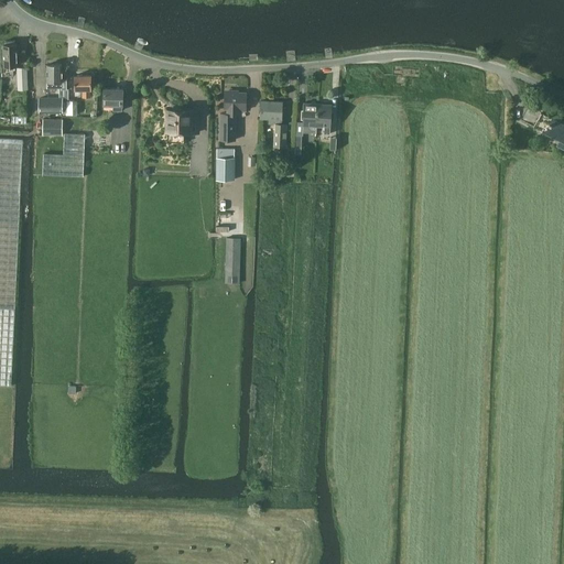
[(8,71),(15,69),(15,68),(18,67),(17,64),(19,64),(17,45),(4,47),(8,71)]
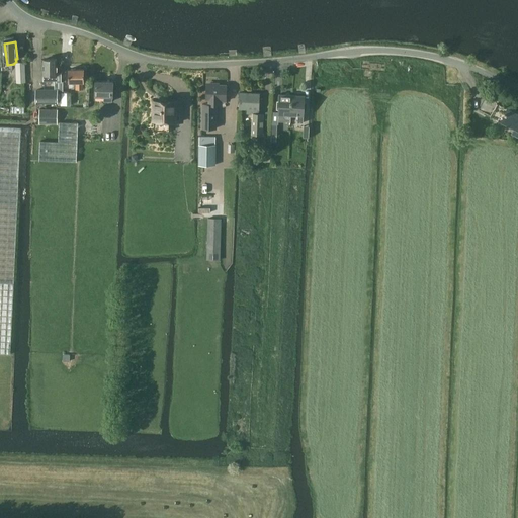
[(45,80),(57,80),(57,60),(45,60),(45,80)]
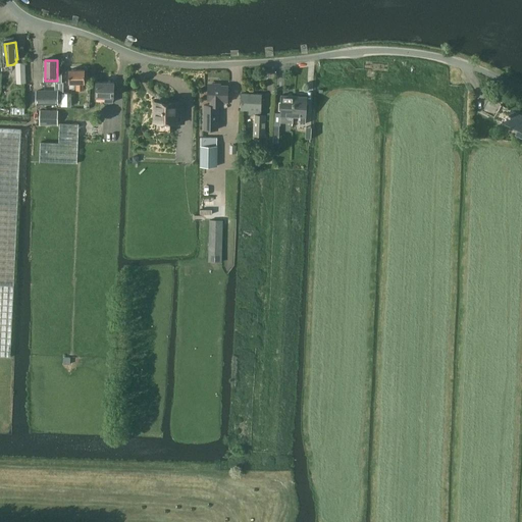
[(15,62),(16,83),(25,83),(24,62),(15,62)]
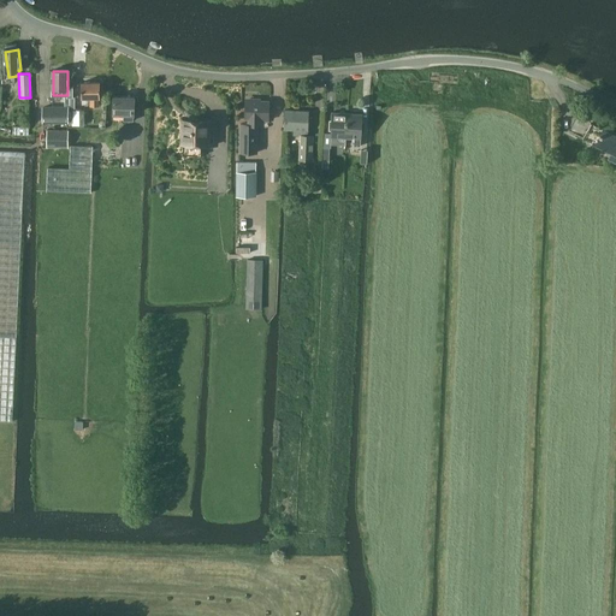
[(100,106),(99,98),(101,98),(100,83),(82,83),(83,98),(90,98),(90,107),(100,106)]
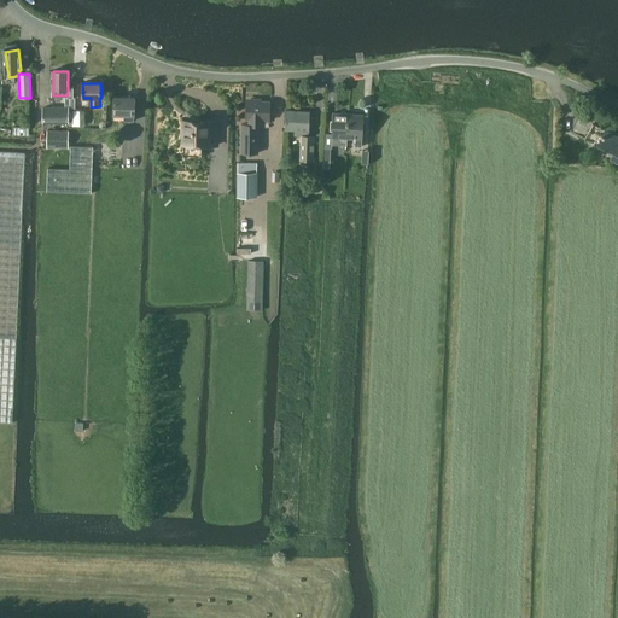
[(135,115),(135,98),(115,98),(115,114),(126,115),(126,121),(134,121),(134,115),(135,115)]
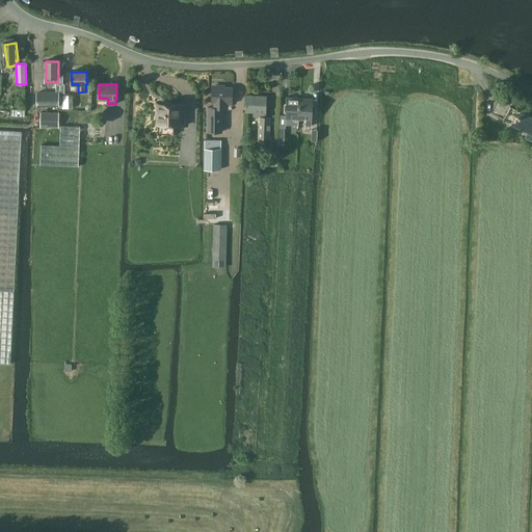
[(232,104),(233,87),(212,87),(212,103),(215,103),(215,106),(208,106),(208,131),(222,131),(222,107),(225,107),(225,104),(232,104)]
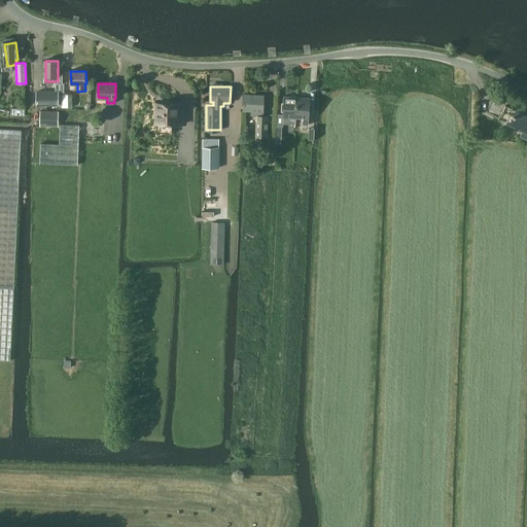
[(58,104),(58,91),(38,91),(37,104),(58,104)]
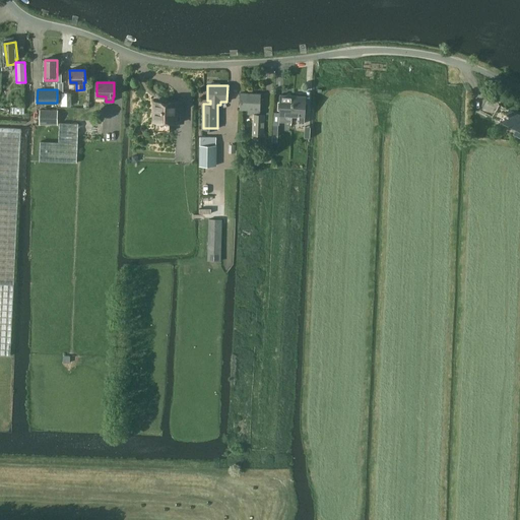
[(64,90),(64,103),(72,103),(72,90),(64,90)]
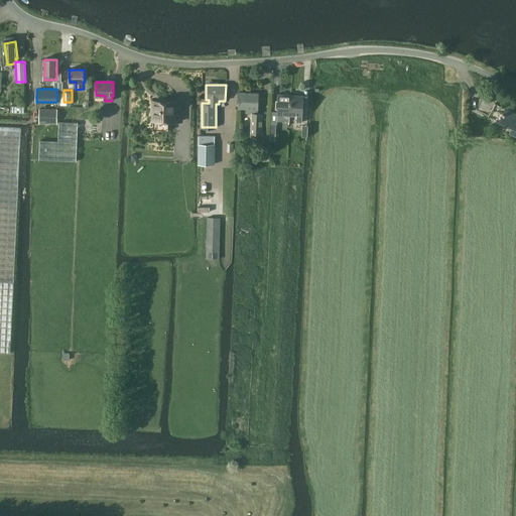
[(262,133),(263,112),(259,112),(259,94),(240,93),(239,108),(246,108),(246,112),(252,112),(252,132),(262,133)]
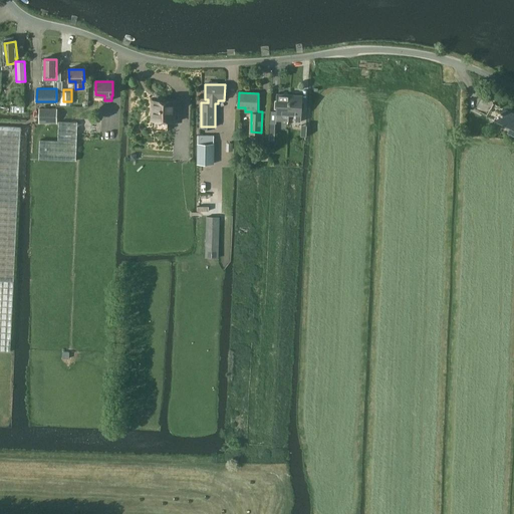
[(278,94),(277,119),(277,120),(288,120),(288,114),(290,114),(290,94),(278,94)]
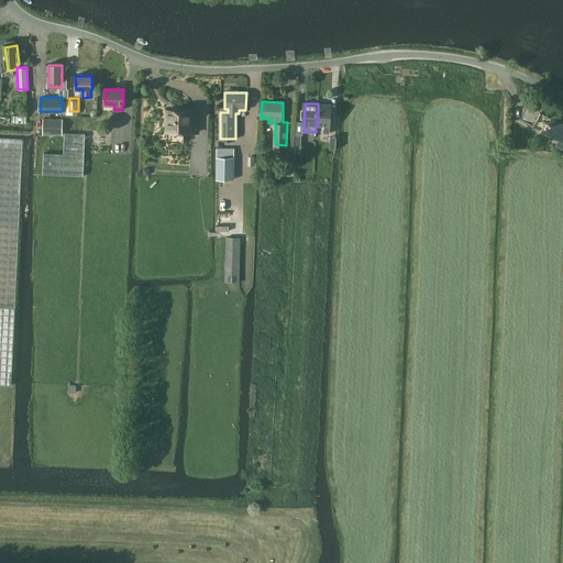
[(331,103),(318,103),(318,125),(323,125),(324,132),(331,132),(331,103)]
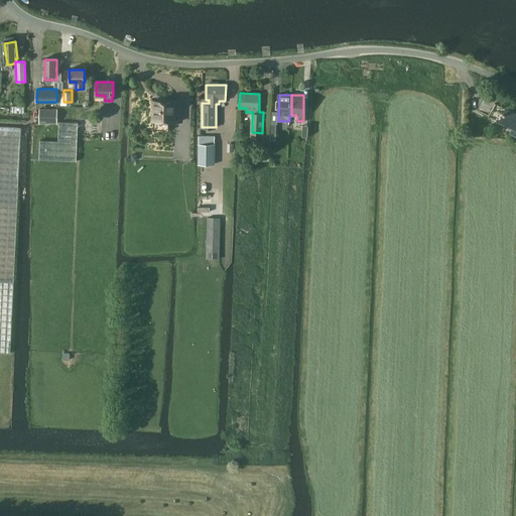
[(181,121),(182,101),(154,101),(153,120),(181,121)]
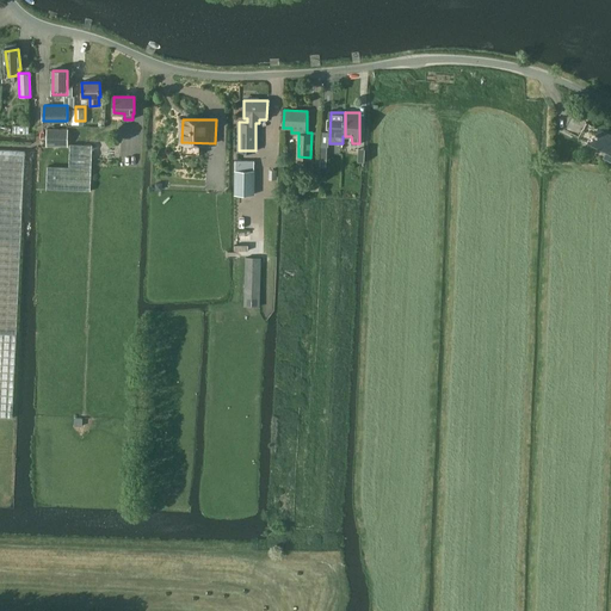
[(610,158),(610,134),(587,122),(579,139),(608,153),(605,155),(610,158)]
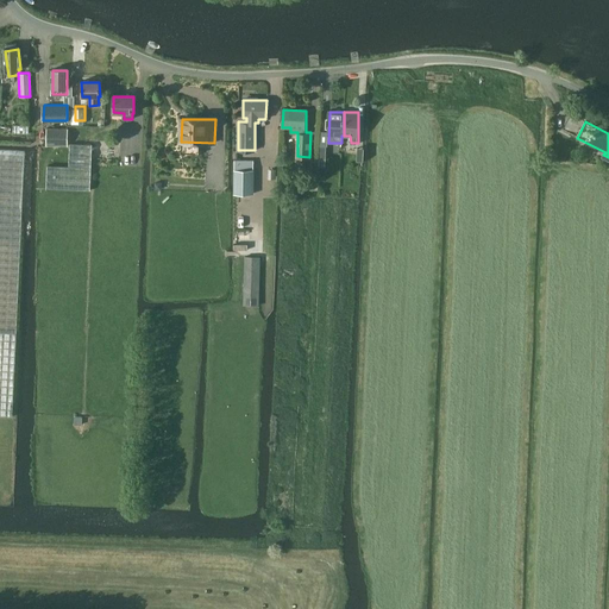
[(48,129),(46,146),(67,146),(67,130),(48,129)]
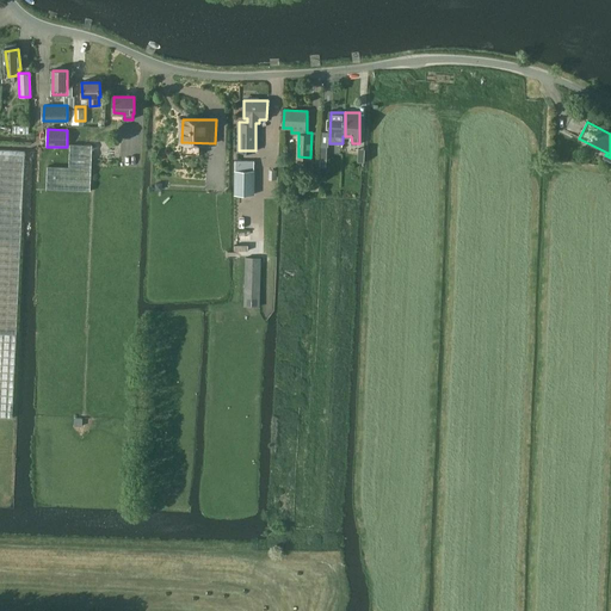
[(71,143),(69,144),(69,167),(48,166),(47,190),(90,191),(92,144),(71,143)]
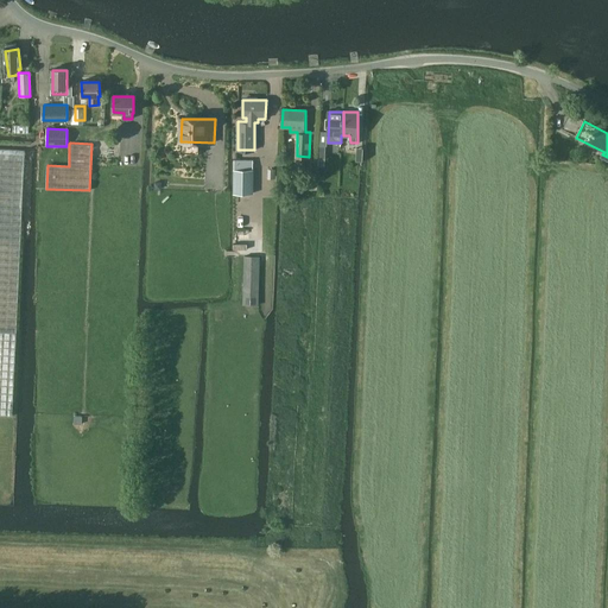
[(120,158),(120,143),(93,143),(93,158),(120,158)]
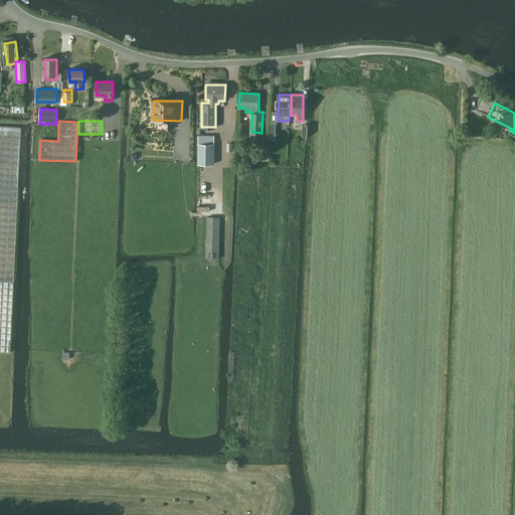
[(0,351),(11,352),(14,290),(21,127),(0,125),(0,351)]
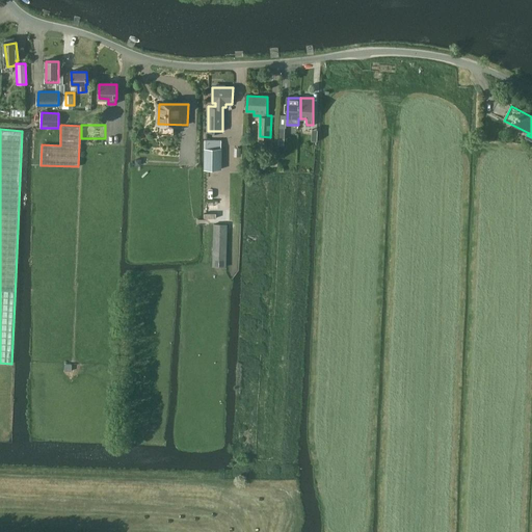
[(204,149),(204,169),(220,169),(221,149),(221,139),(205,139),(205,149),(204,149)]
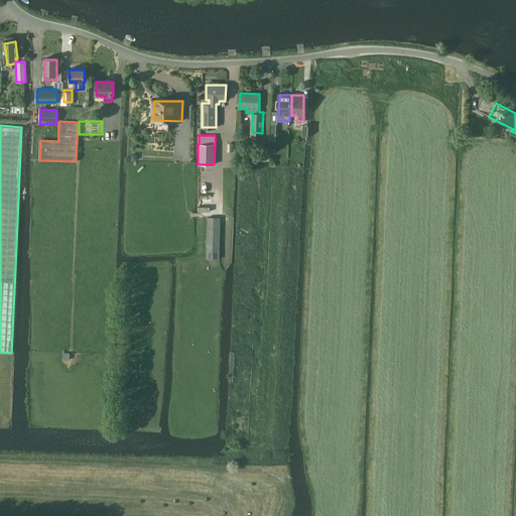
[(220,259),(221,218),(208,217),(206,258),(220,259)]
